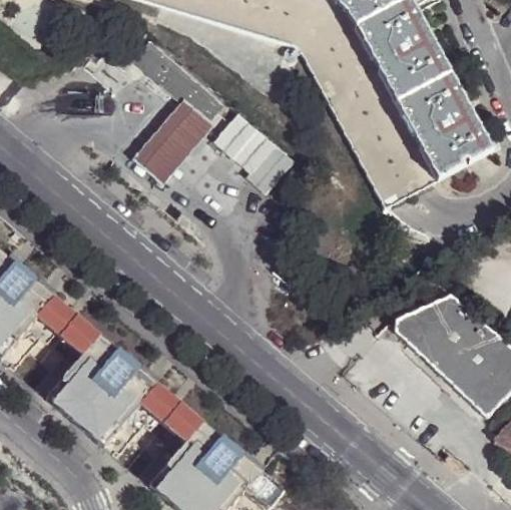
[(141,0),(295,45),(303,56),(384,211),(436,182),(355,27),(346,12),(331,0),(141,0)]
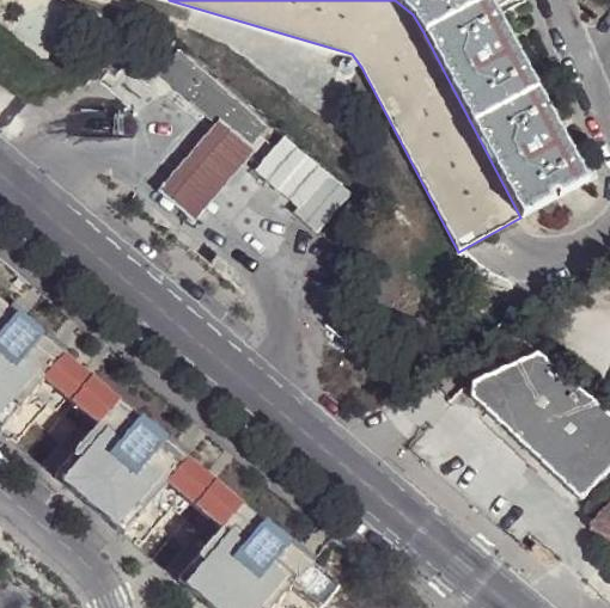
[(395,0),(413,14),(424,32),(475,0),(395,0)]
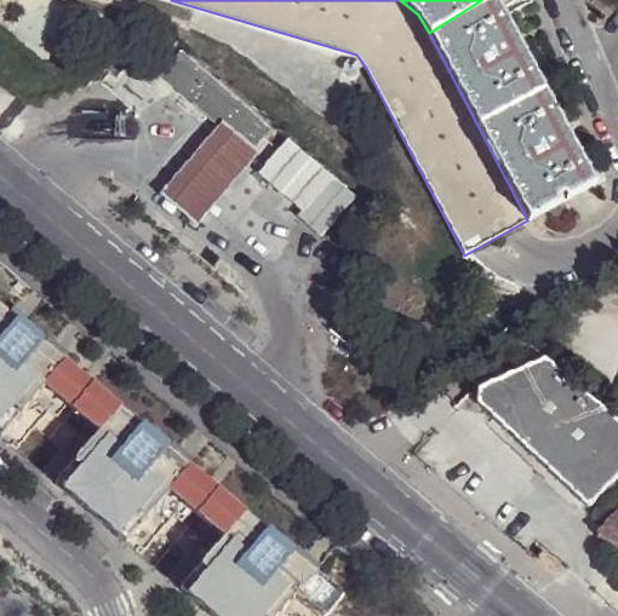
[(481,0),(429,33),(527,220),(587,186),(578,167),(584,163),(553,103),(547,105),(530,75),(536,72),(498,0),(481,0)]
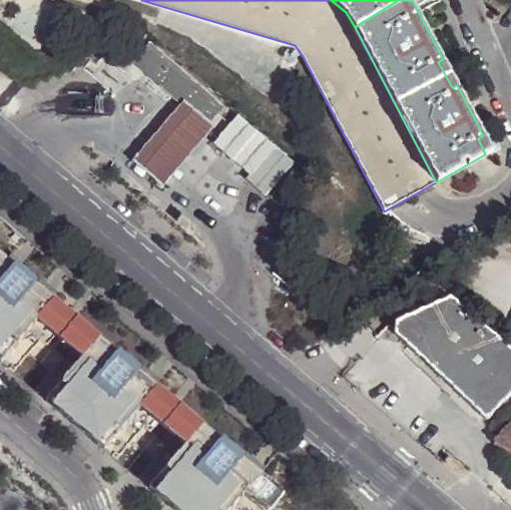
[(188,98),(212,118),(226,102),(150,38),(135,53),(188,98)]
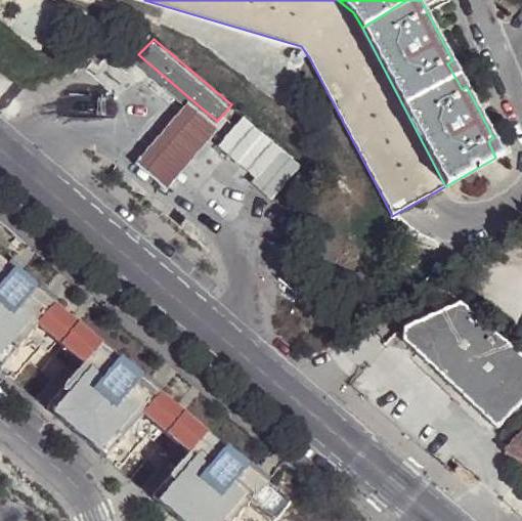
[(224,128),(217,121),(192,100),(162,135),(139,163),(171,189),(192,161),(224,128)]
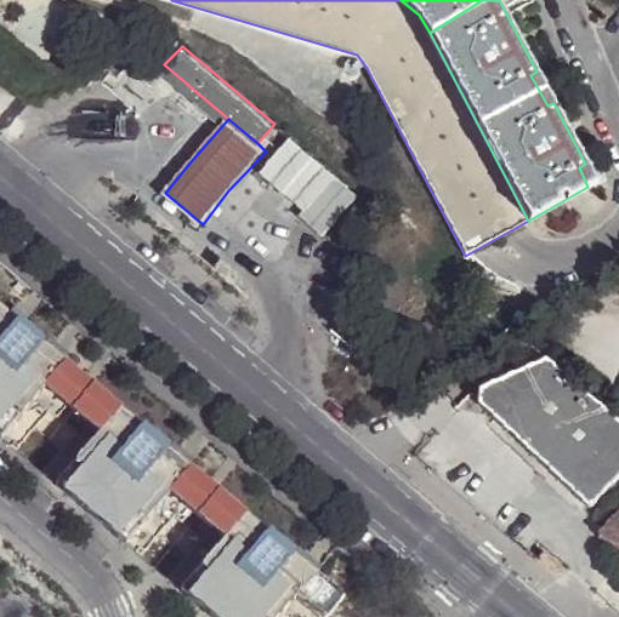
[(358,193),(289,135),(261,170),(305,206),(300,212),(324,233),(358,193)]
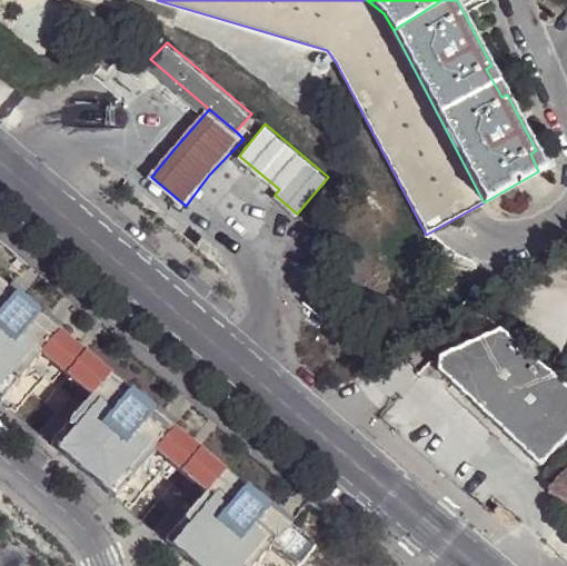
[(0,326),(25,297),(0,276),(0,326)]
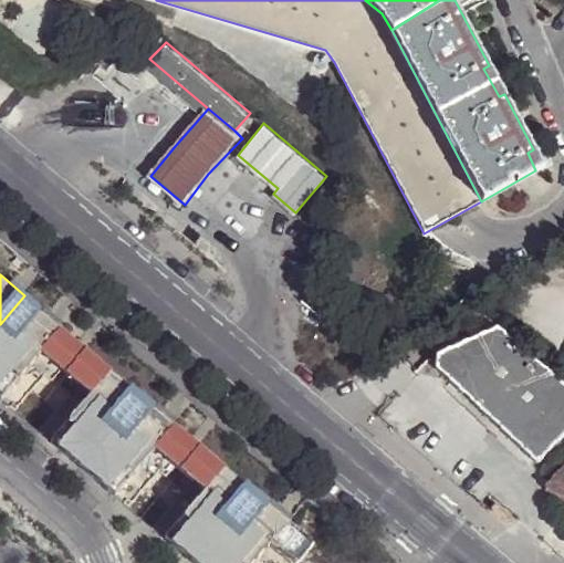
[(53,439),(84,466),(141,394),(86,348),(24,295),(0,324),(0,395),(2,397),(42,350),(68,371),(92,392),(53,439)]
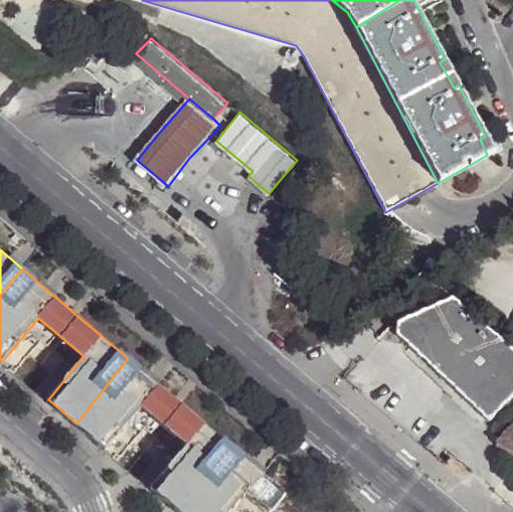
[(396,332),(489,418),(512,392),(512,347),(452,295),(397,320),(396,332)]
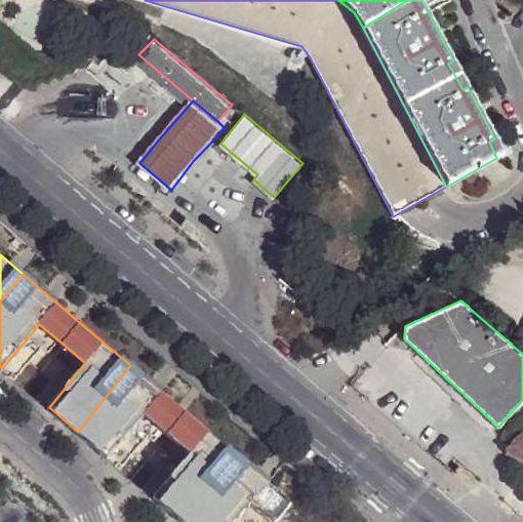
[(85,363),(63,344),(53,353),(65,363),(36,396),(49,407),(85,363)]
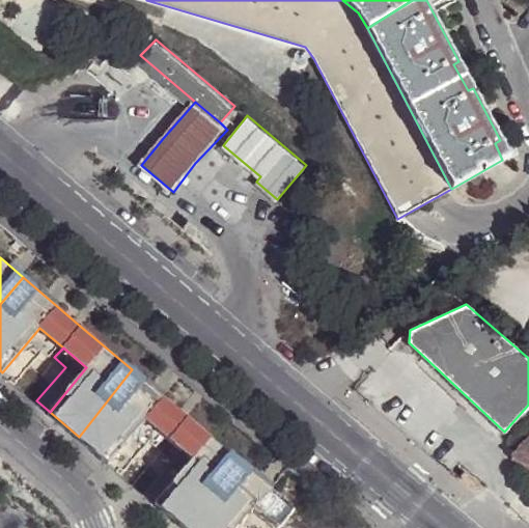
[(156,502),(186,527),(239,461),(132,369),(79,437),(109,462),(146,417),(163,434),(193,457),(156,502)]
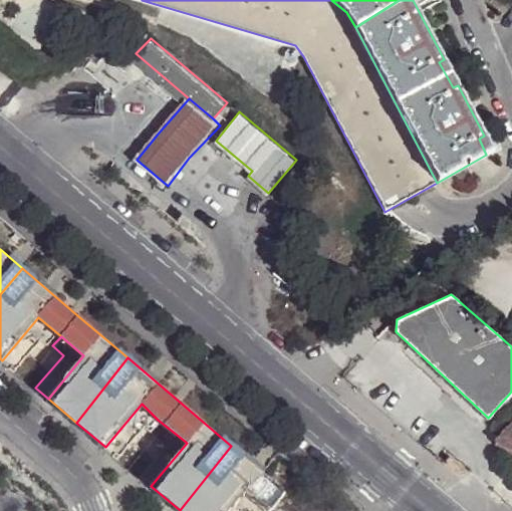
[(142,404),(105,447),(116,457),(145,425),(150,429),(158,420),(142,404)]
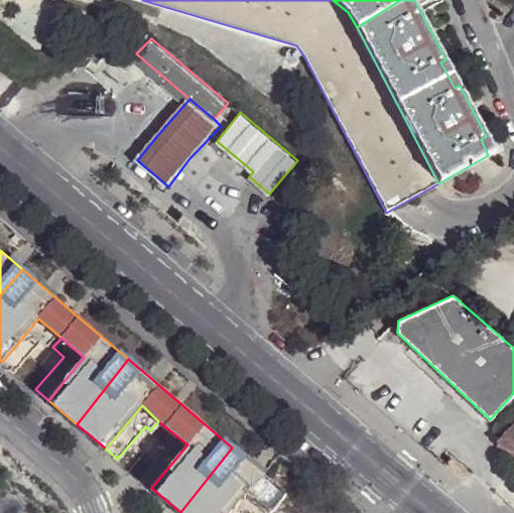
[(513,428),(499,444),(513,459),(513,428)]
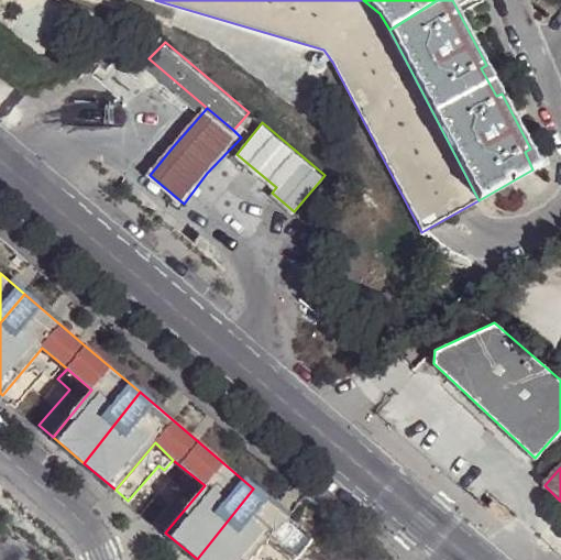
[(294,559),(312,538),(253,489),(197,559),(251,559),(268,539),(293,559),(294,559)]
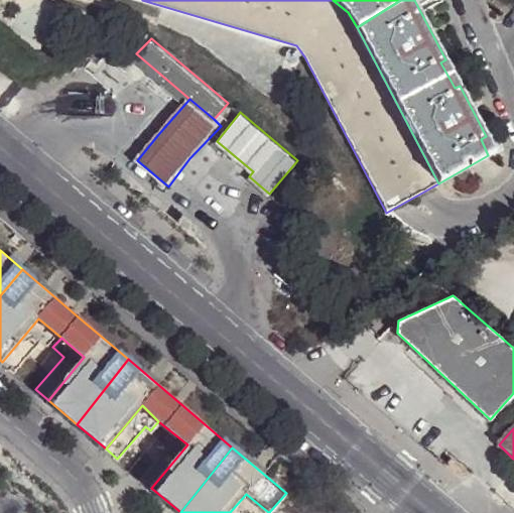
[(268,512),(246,494),(230,512),(268,512)]
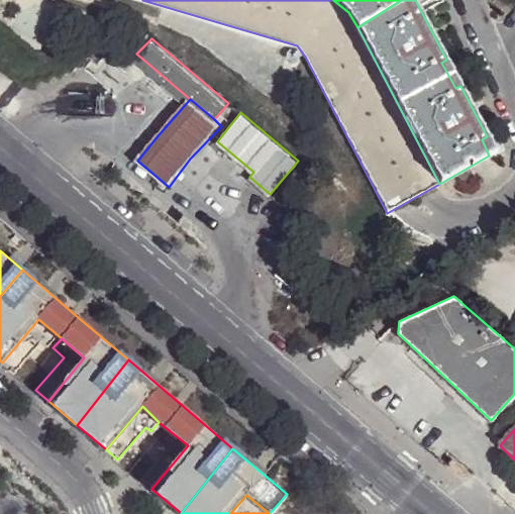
All buildings are outlined.
